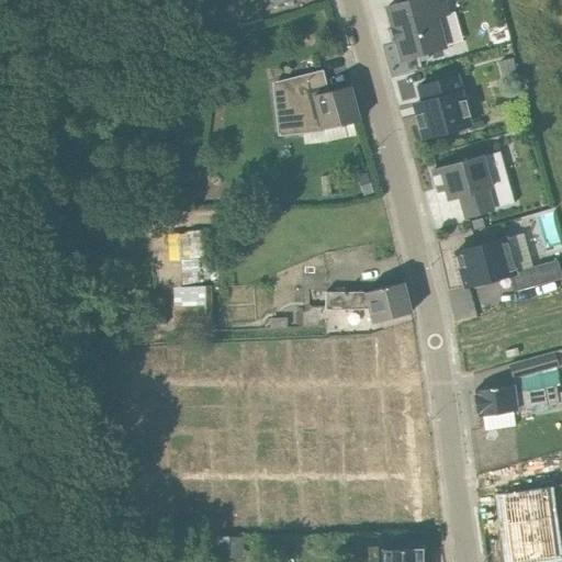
[(441,0),(413,0),(386,8),(392,27),(392,29),(395,41),(396,41),(401,59),(444,47),(436,18),(447,14),(441,0)]
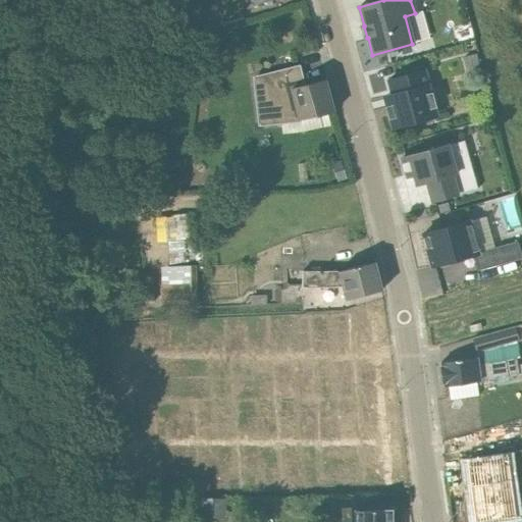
[(399,51),(392,52),(394,59),(401,57),(399,51)]
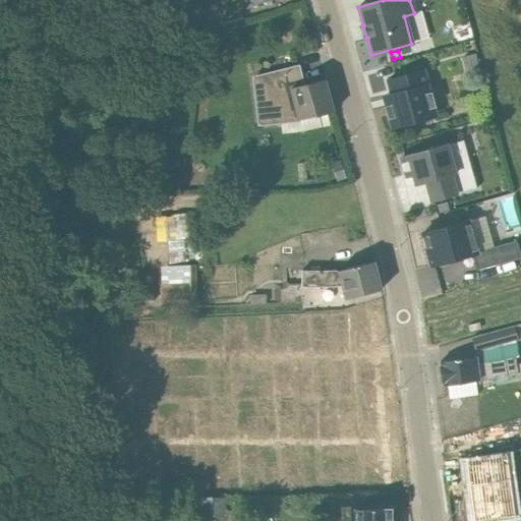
[(476,53),(462,57),(466,73),(480,69),(476,53)]
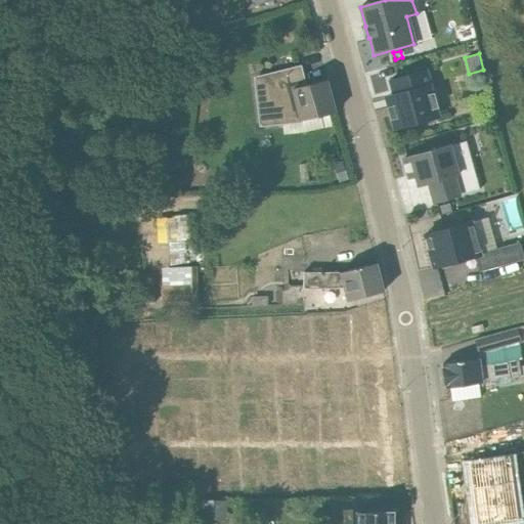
[(426,71),(390,81),(393,95),(386,97),(394,130),(439,118),(426,71)]
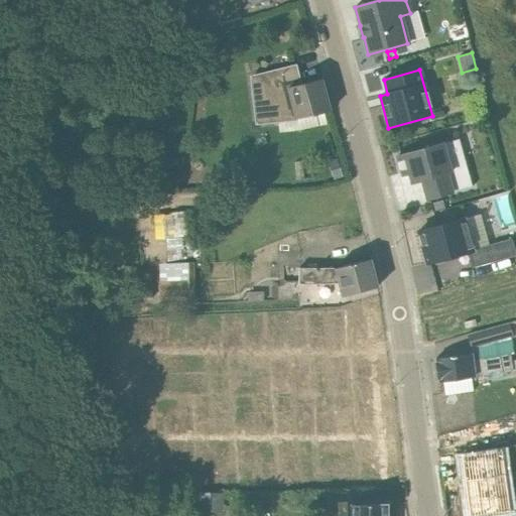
[(294,119),(294,121),(331,111),(321,79),(302,85),(289,88),(288,82),(254,86),(254,100),(273,99),(274,107),(271,107),(273,121),(294,119)]
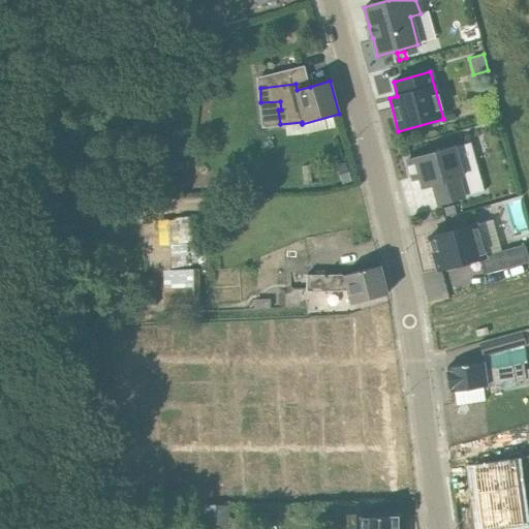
[(470,143),(406,161),(412,180),(418,178),(422,188),(432,185),(437,205),(484,192),(470,143)]
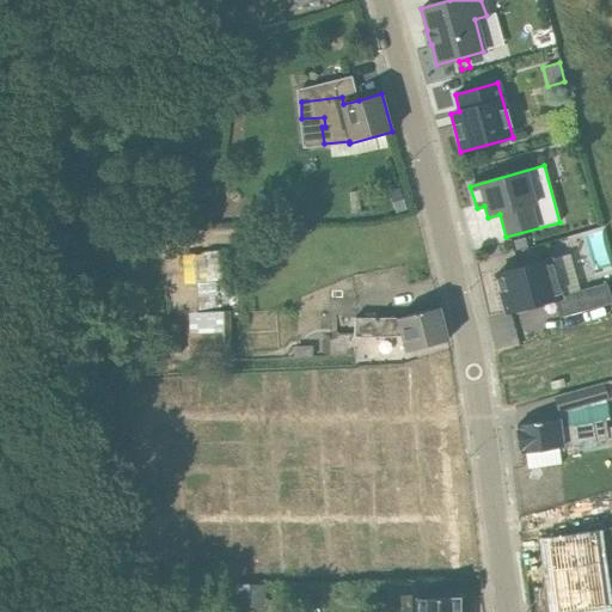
[(402,188),(392,190),(398,214),(408,212),(402,188)]
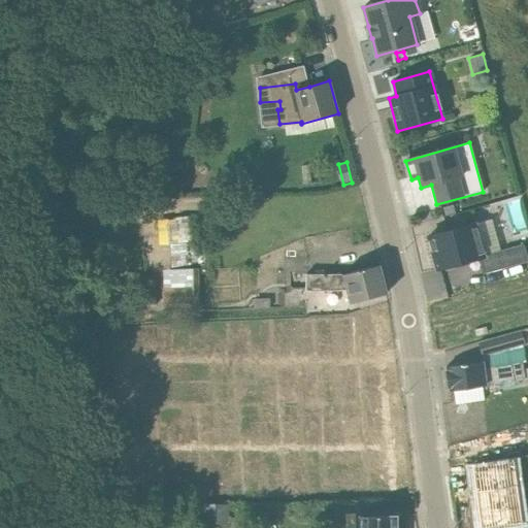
[(453,227),(476,223),(473,210),(450,215),(453,227)]
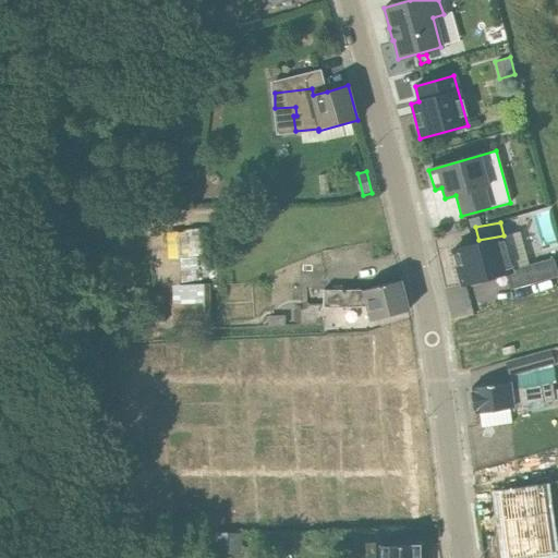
[(501,237),(451,251),(461,286),(507,273),(511,271),(511,270),(501,237)]
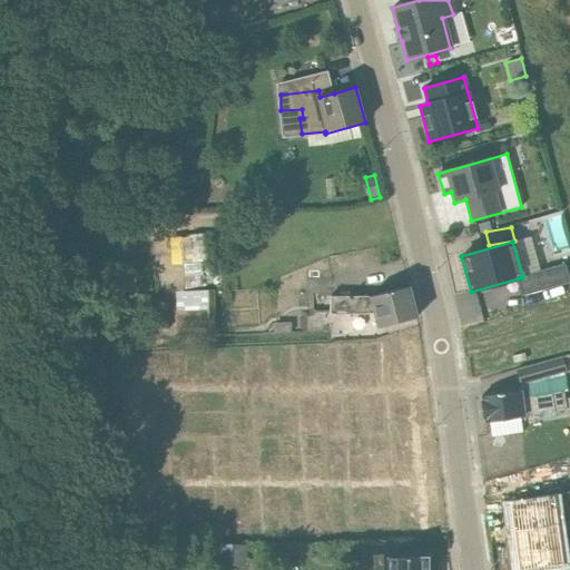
[(176,292),(176,335),(215,334),(214,296),(225,296),(224,258),(185,258),(186,292),(176,292)]
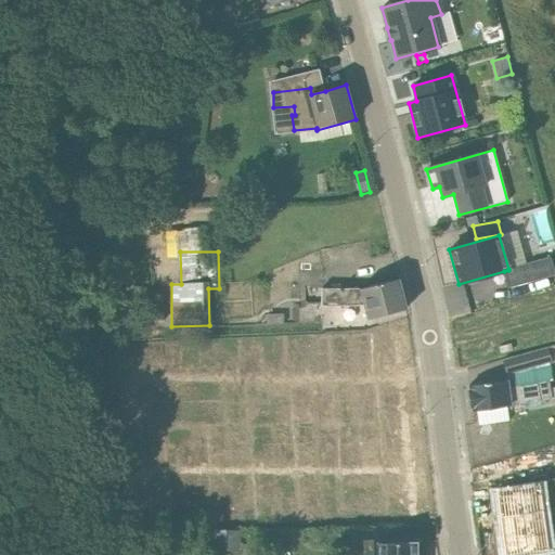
[(550,257),(508,269),(508,270),(504,271),(508,288),(554,275),(550,257)]
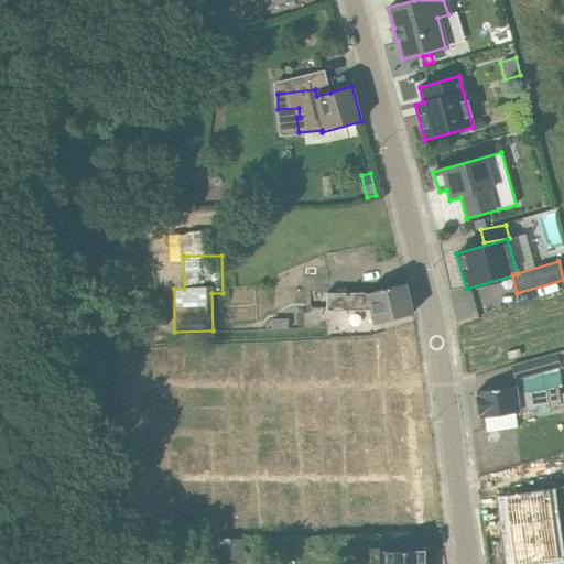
[(368,310),(372,325),(412,314),(404,284),(366,293),(326,293),(326,311),(345,311),(368,310)]
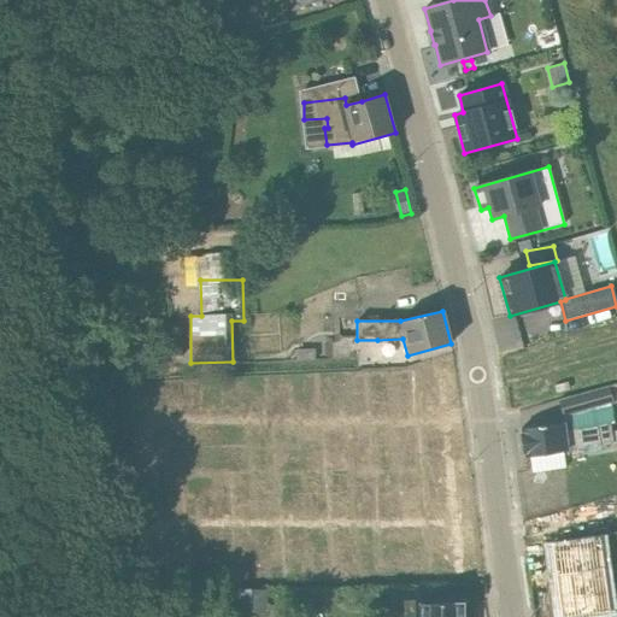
[(315,350),(297,350),(297,362),(316,360),(315,350)]
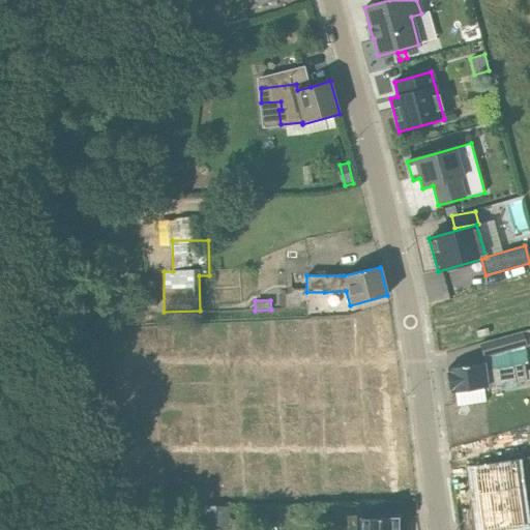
[(92,326),(89,311),(80,312),(83,328),(92,326)]
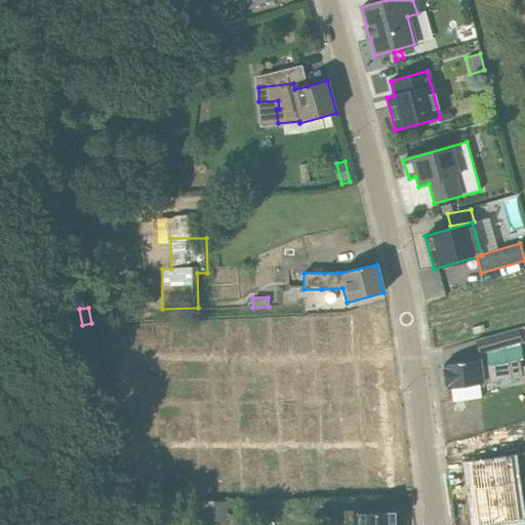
[(446,389),(484,384),(484,382),(522,377),(516,345),(524,341),(524,326),(476,340),(479,360),(443,364),(446,389)]
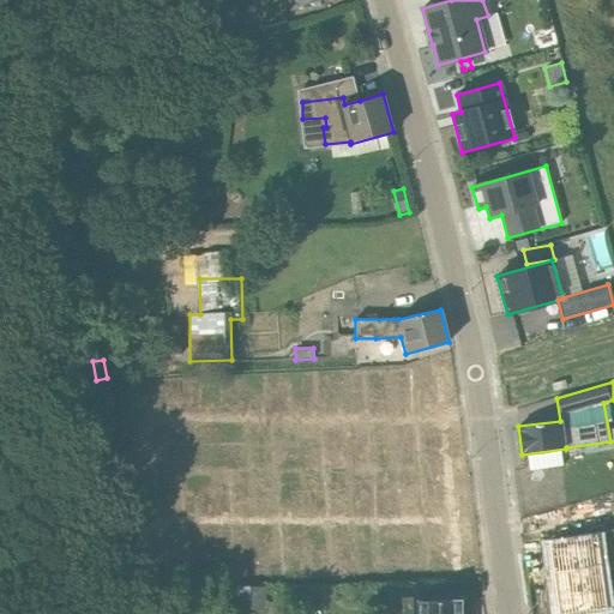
[(602,587),(597,547),(599,547),(597,542),(571,546),(571,543),(549,547),(558,613),(607,607),(607,606),(613,603),(613,584),(603,587),(602,587)]
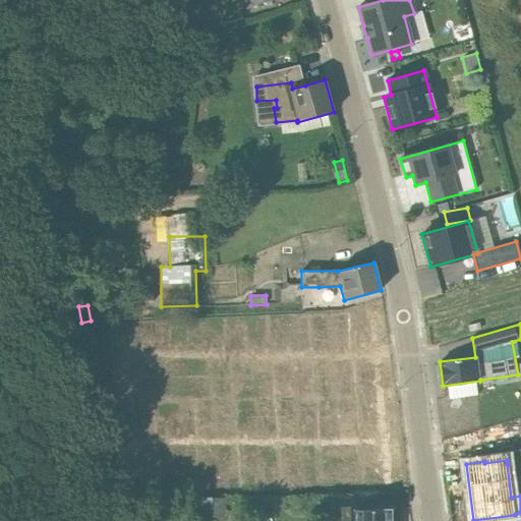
[(226,499),(198,497),(197,517),(225,518),(226,499)]
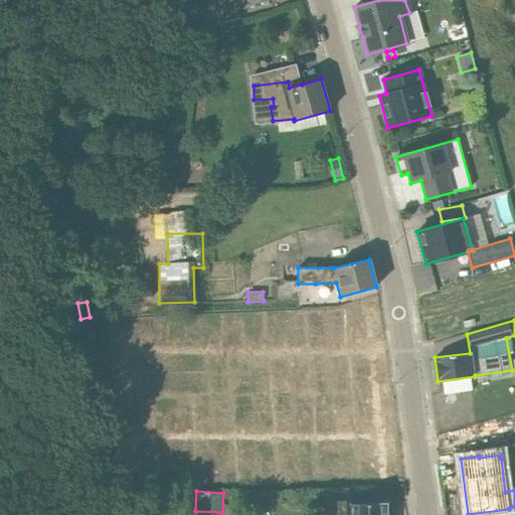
[(349,514),(386,514),(386,503),(351,503),(351,497),(328,498),(328,514),(349,514)]
